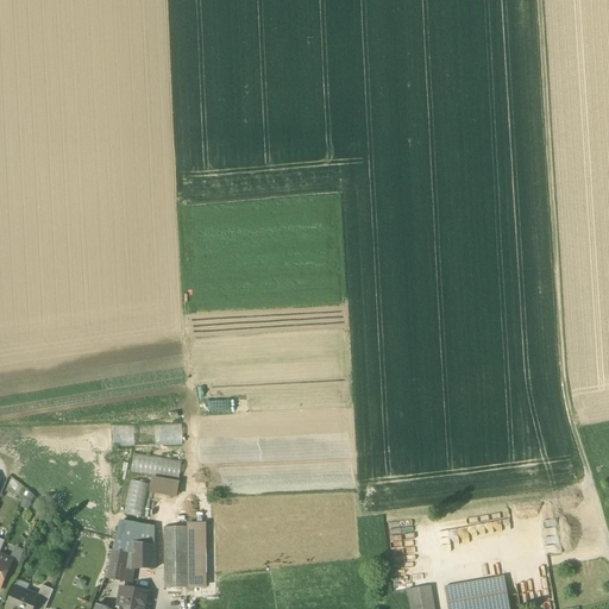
[(183,424),(114,426),(114,445),(183,444),(183,424)]
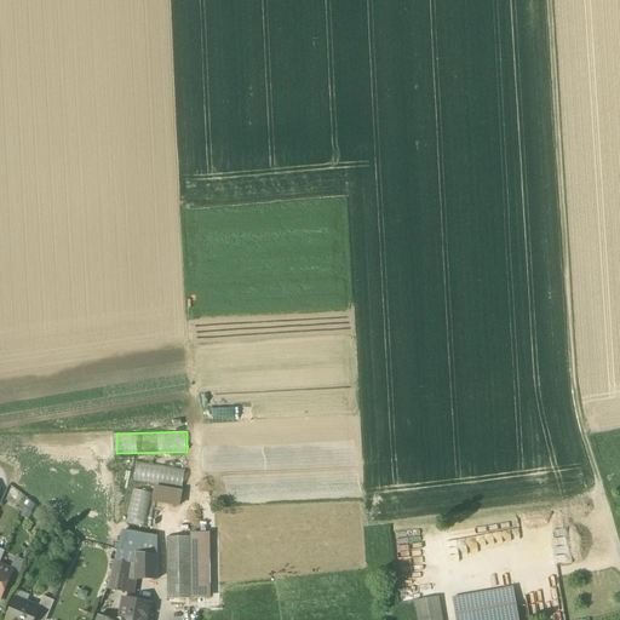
[(137,463),(135,480),(184,484),(185,468),(137,463)]
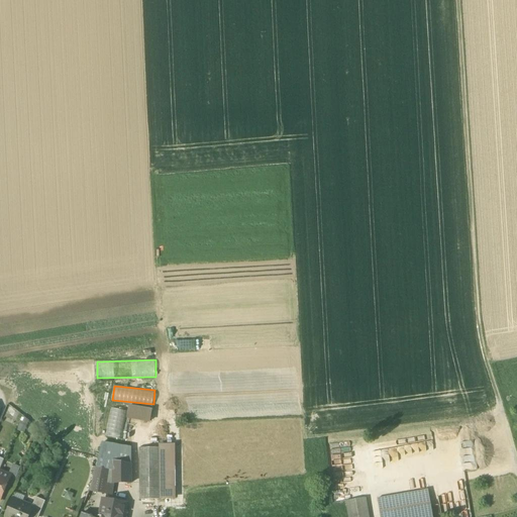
[(129,407),(127,418),(150,422),(151,410),(129,407)]
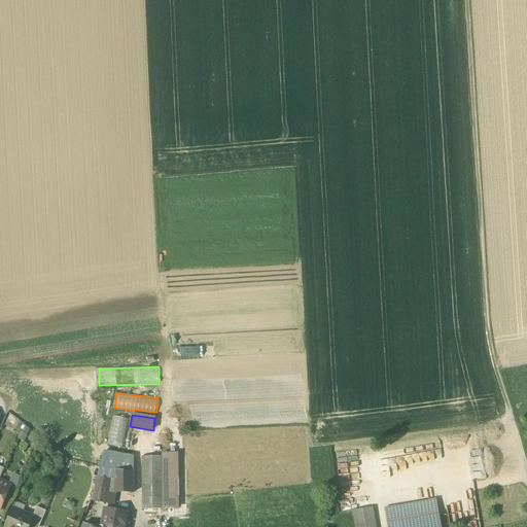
[(124,448),(130,419),(114,416),(108,444),(124,448)]
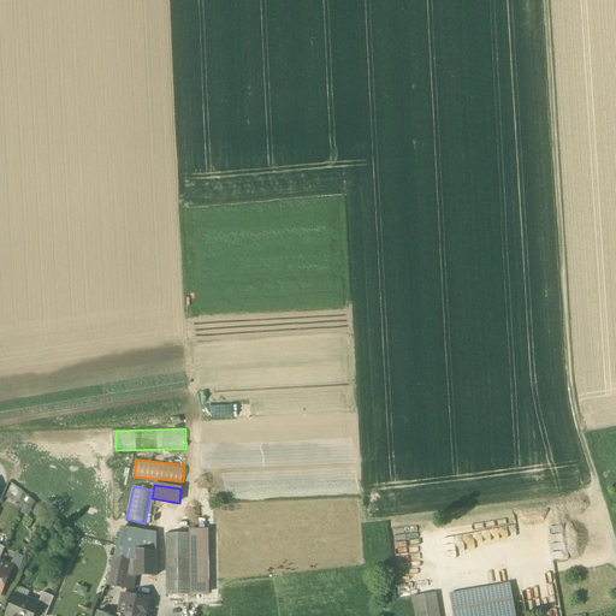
[(29,516),(34,503),(27,497),(21,513),(29,516)]
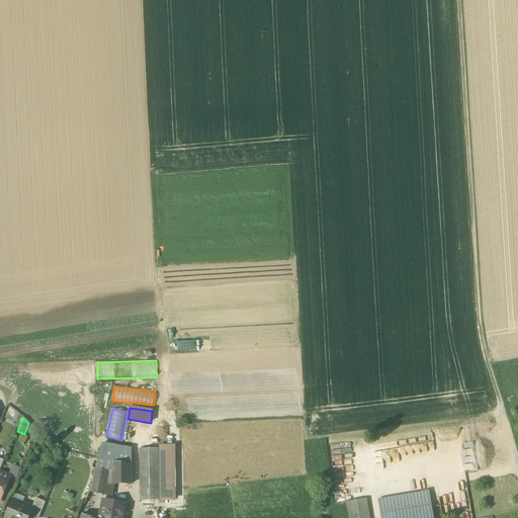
[(102,445),(98,459),(116,462),(123,464),(132,465),(132,450),(102,445)]
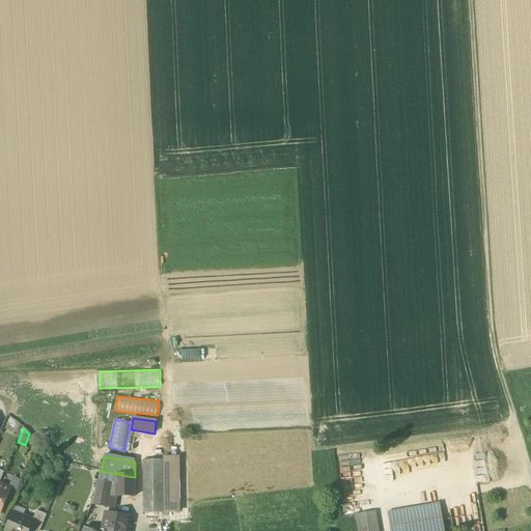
[(143,460),(143,513),(165,513),(165,462),(165,460),(143,460)]
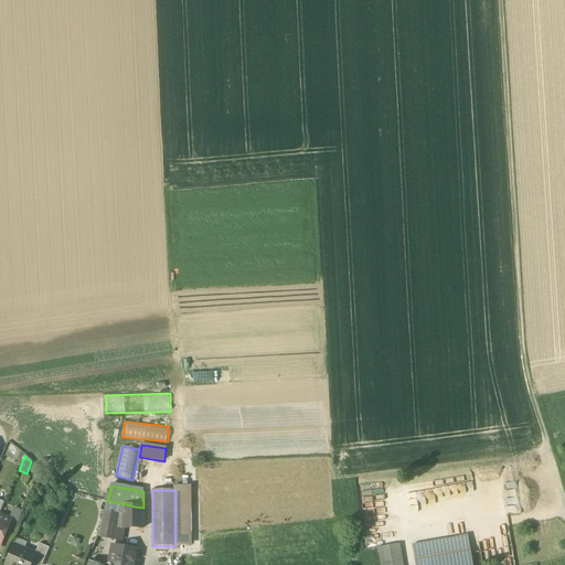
[(188,490),(176,491),(176,546),(189,545),(188,490)]
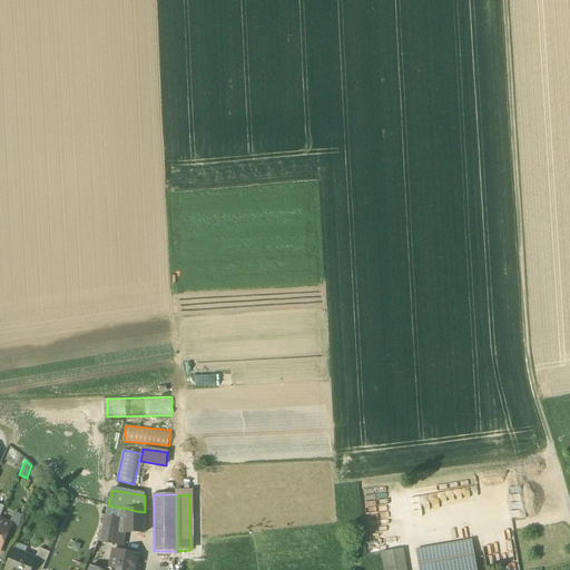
[(125,534),(127,534),(128,509),(108,505),(105,522),(104,530),(125,534)]
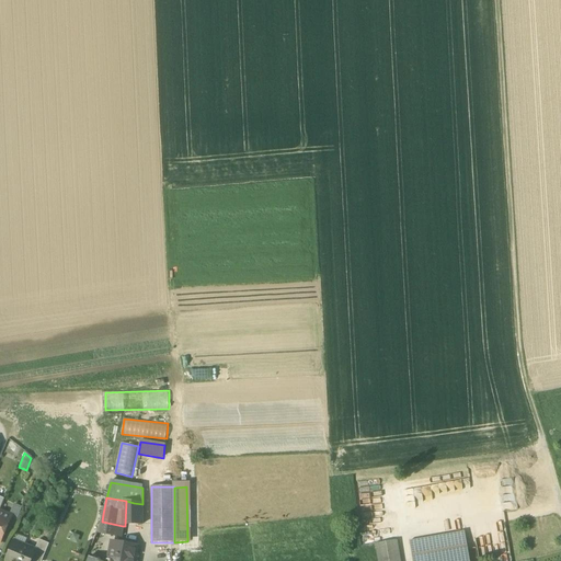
[(125,526),(137,525),(134,503),(126,501),(125,526)]
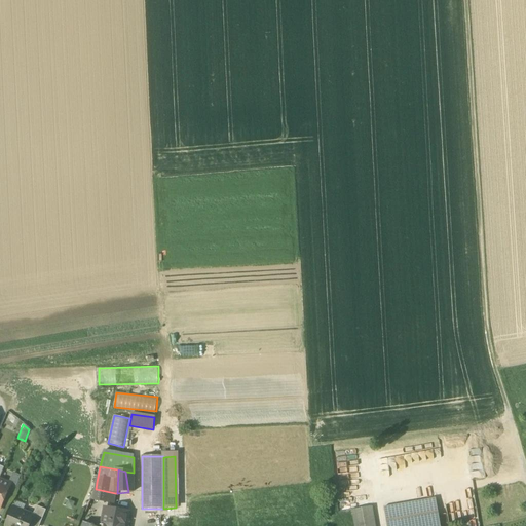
[(134,473),(125,472),(128,492),(134,492),(134,473)]
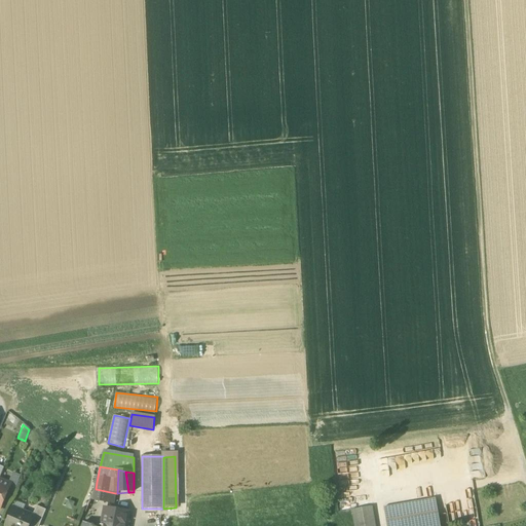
[(7,491),(13,494),(21,477),(13,474),(9,484),(10,485),(7,491)]
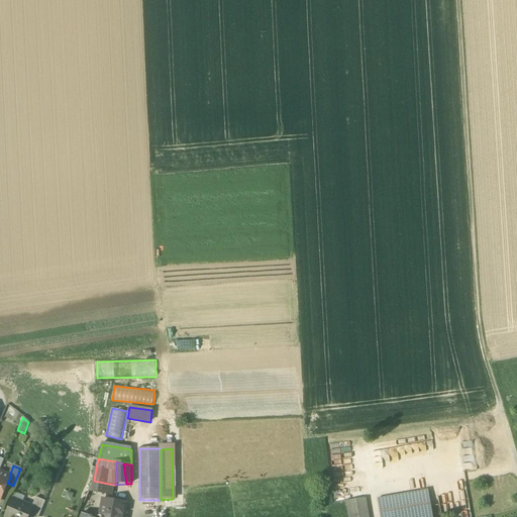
[(0,472),(0,499),(7,483),(10,477),(9,476),(0,472)]
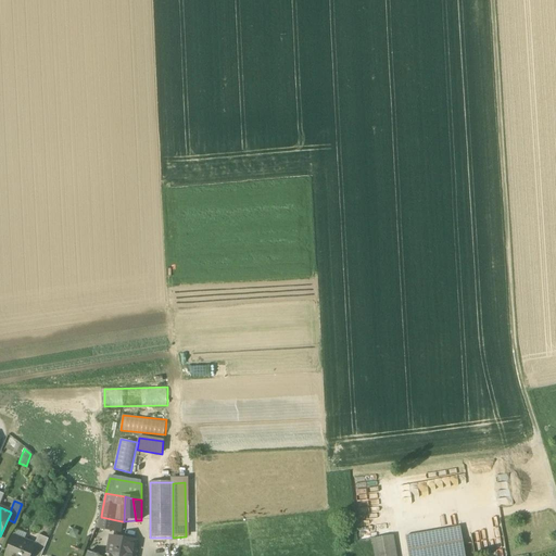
[(119,532),(122,521),(101,517),(97,528),(119,532)]
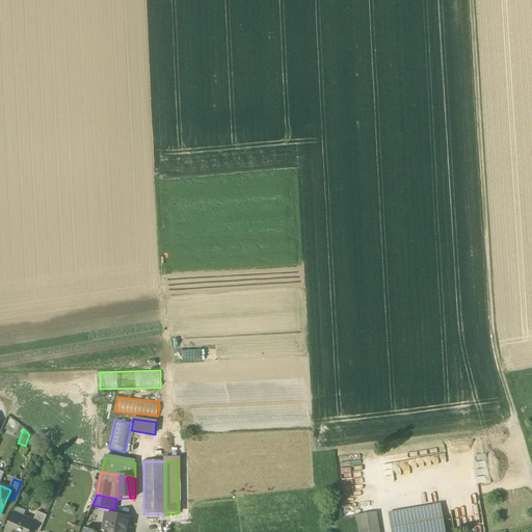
[(389,513),(391,529),(427,523),(443,520),(441,505),(389,513)]
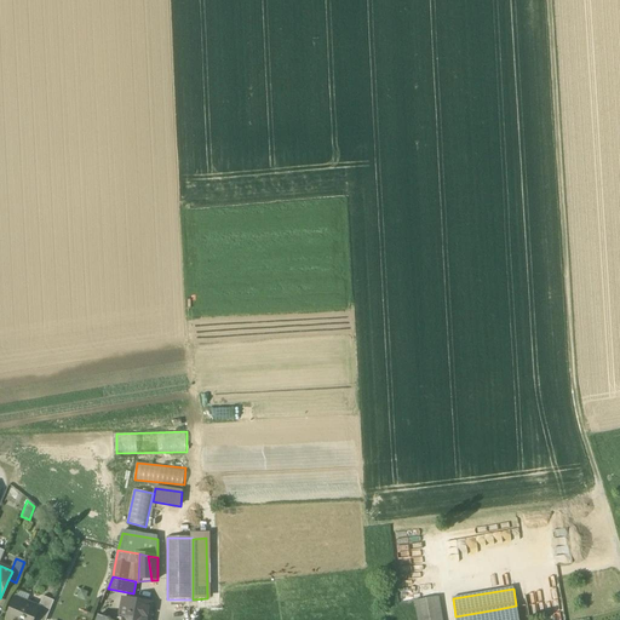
[(89,593),(80,590),(78,598),(85,601),(89,593)]
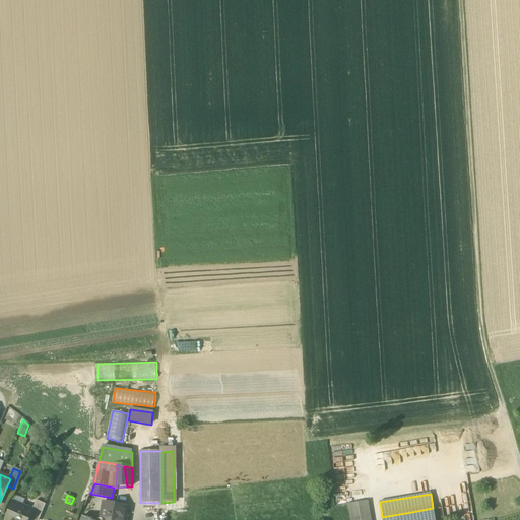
[(16,497),(13,503),(22,506),(25,500),(16,497)]
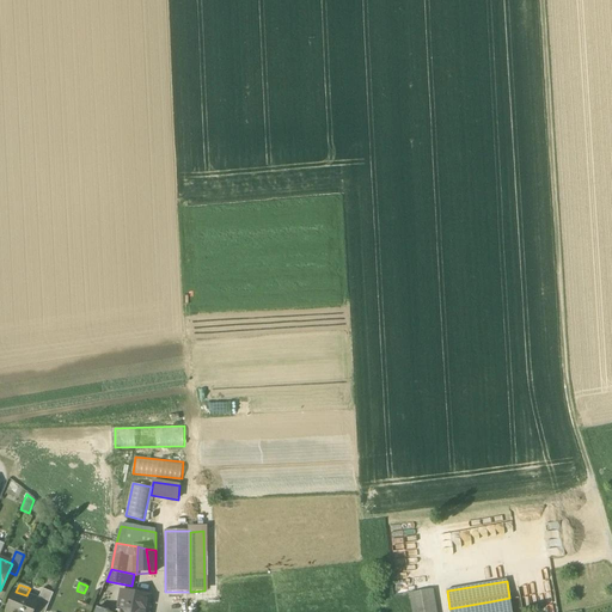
[(36,610),(41,611),(46,611),(54,594),(43,589),(38,600),(40,601),(36,610)]
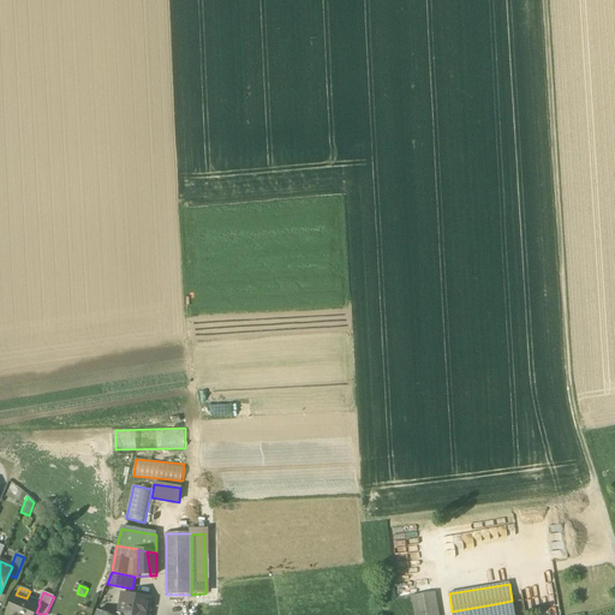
[(412,597),(415,614),(437,614),(435,593),(412,597)]
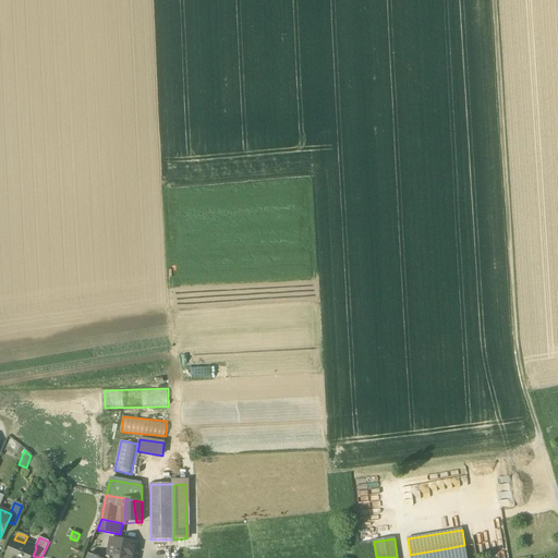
[(5,557),(31,557),(33,556),(36,548),(35,547),(24,543),(14,540),(5,557)]
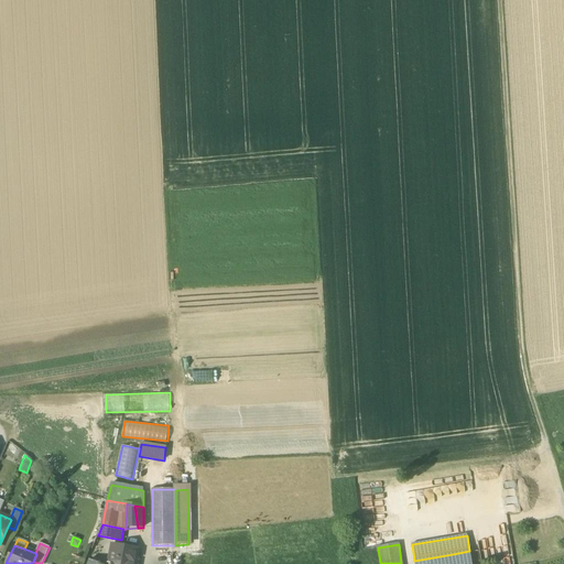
[(136,563),(138,550),(130,549),(130,551),(123,549),(112,548),(109,563),(136,563)]
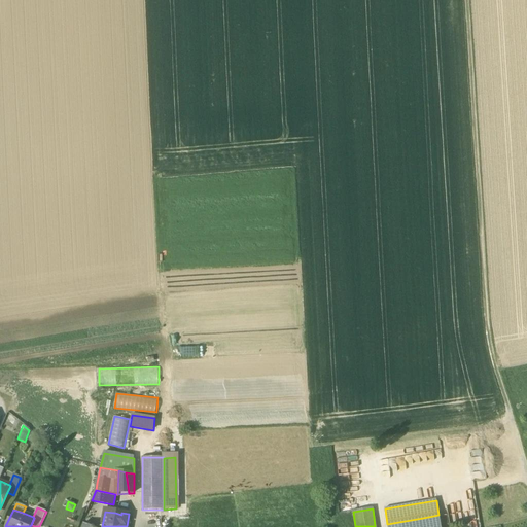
[(441,526),(438,515),(423,518),(424,526),(441,526)]
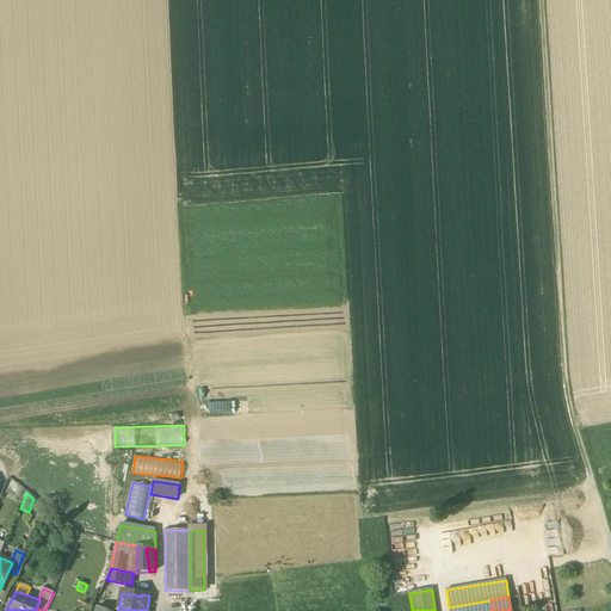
[(449,610),(492,610),(491,600),(449,608),(449,610)]
